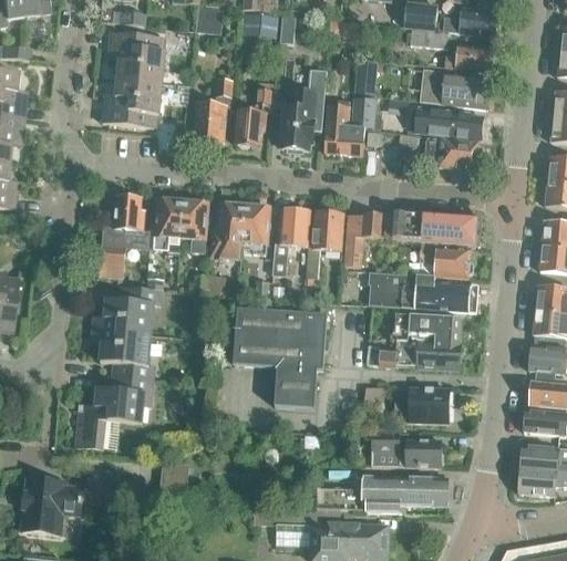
[(22,14),(20,0),(0,0),(0,24),(8,23),(7,17),(22,14)]
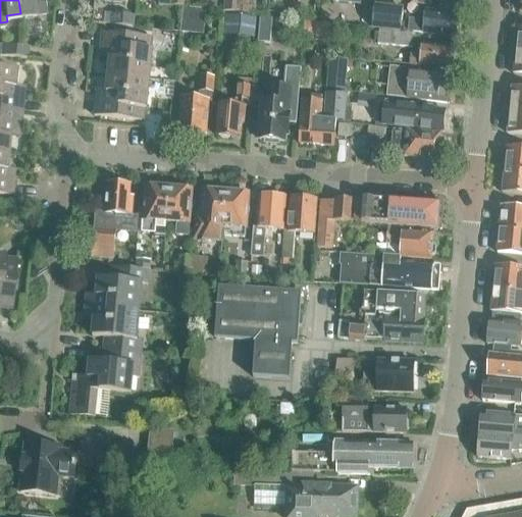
[(18,0),(20,13),(37,10),(35,0),(18,0)]
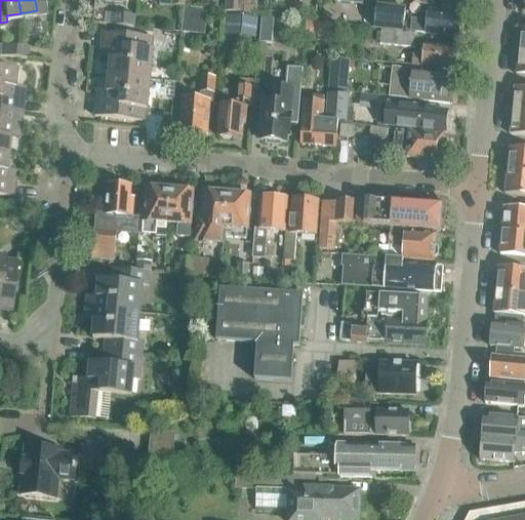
[(226,0),(226,7),(240,8),(241,0),(226,0)]
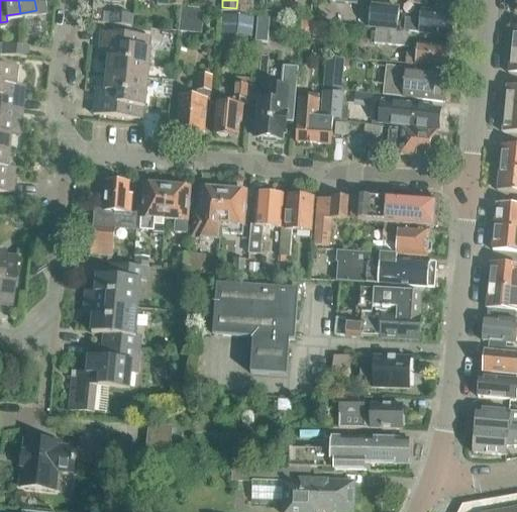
[(369,24),(396,27),(399,4),(372,1),(369,24)]
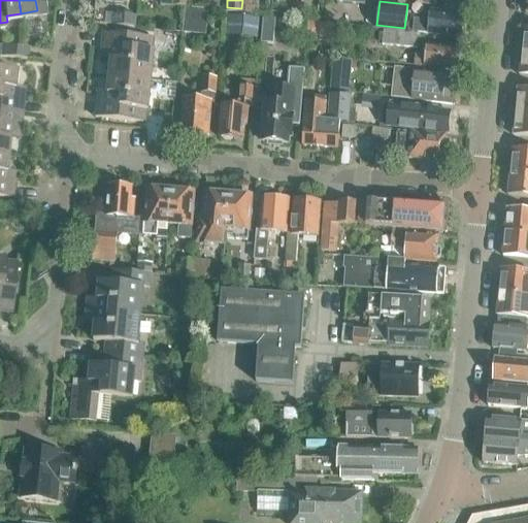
[(208,5),(187,3),(185,3),(183,30),(206,32),(208,5)]
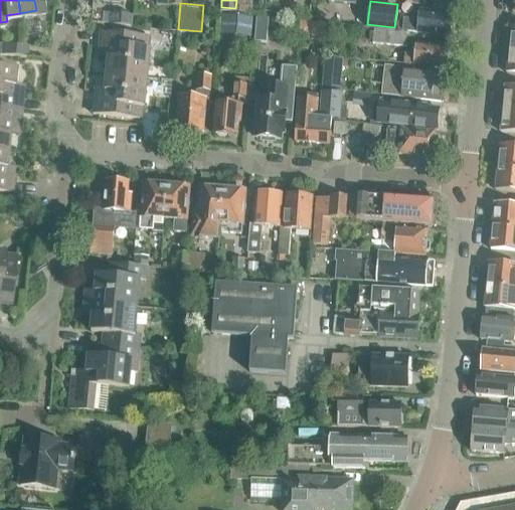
[(450,33),(452,11),(420,7),(419,16),(403,14),(401,27),(408,28),(408,29),(450,33)]
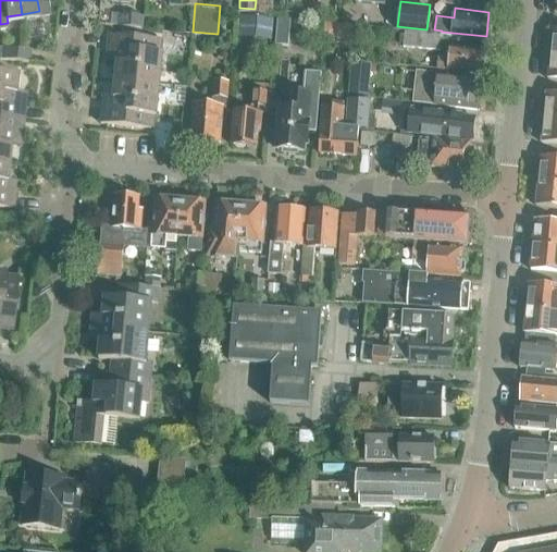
[(144,25),(145,12),(121,10),(120,23),(144,25)]
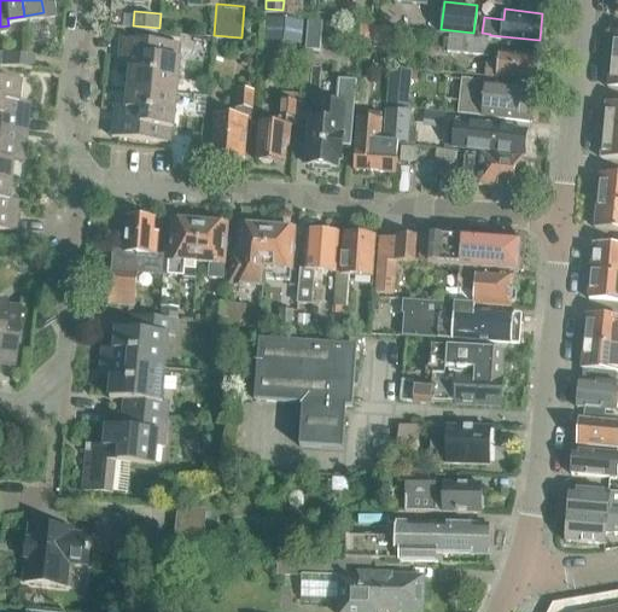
[(303,15),(268,11),(267,36),(302,39),(303,15)]
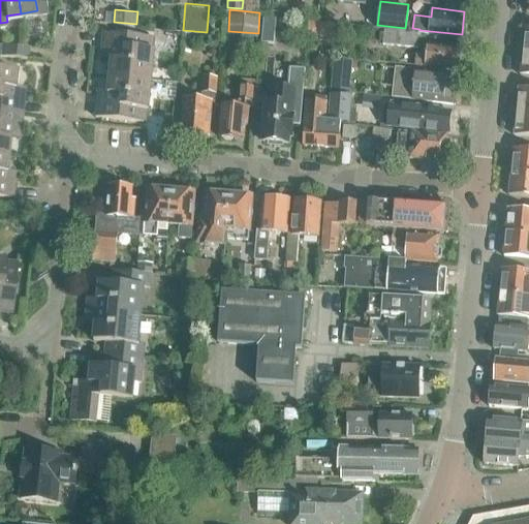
[(276,14),(265,13),(262,37),(274,38),(276,14)]
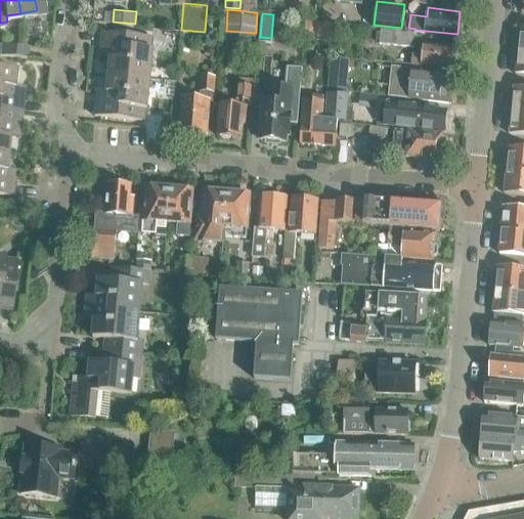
[(307,17),(306,34),(334,37),(335,20),(307,17)]
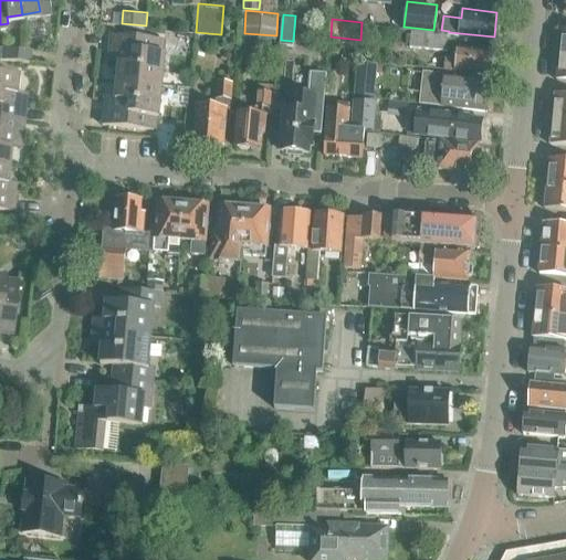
[(448,31),(433,30),(410,28),(410,30),(406,29),(405,40),(409,41),(409,43),(446,46),(448,31)]
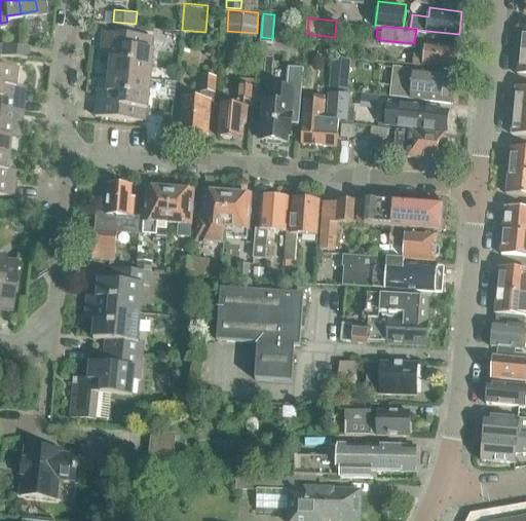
[(111,72),(151,76),(154,46),(152,46),(153,33),(105,28),(104,42),(113,43),(111,72)]
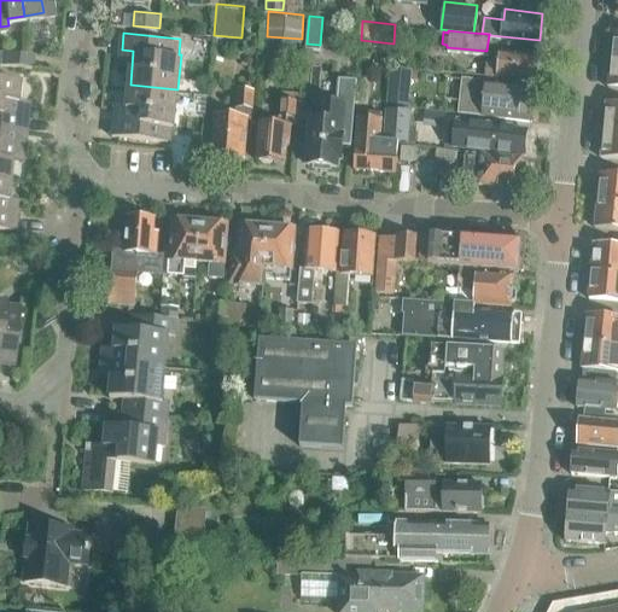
[(33,64),(34,52),(4,48),(3,60),(33,64)]
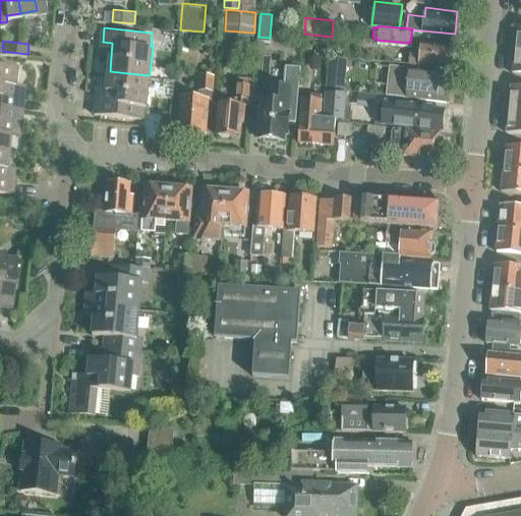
[(409,61),(451,65),(453,44),(421,41),(420,52),(410,51),(409,61)]
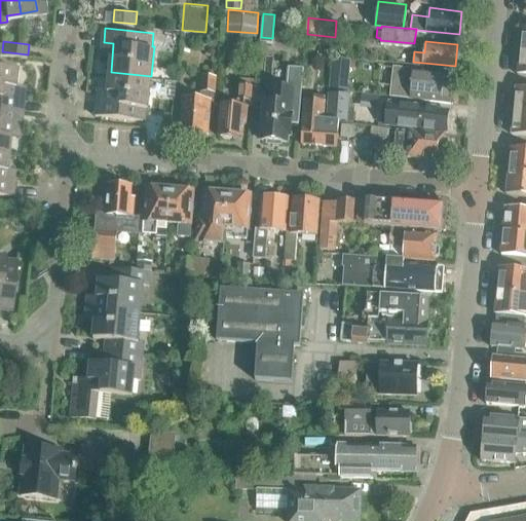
[(517,70),(525,70),(525,47),(519,47),(517,70)]
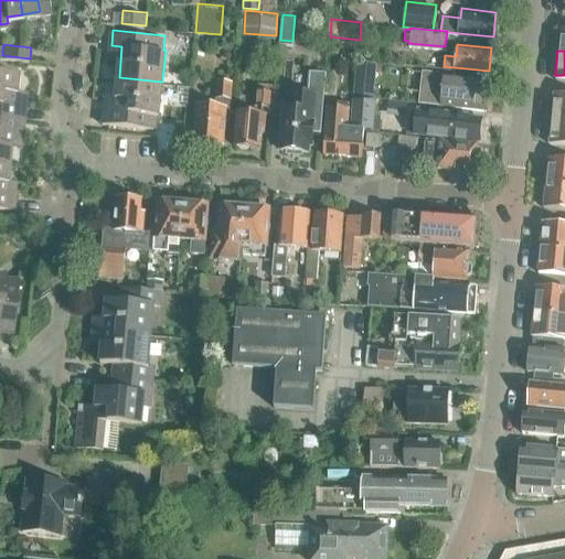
[(356,60),(353,96),(373,98),(376,62),(356,60)]
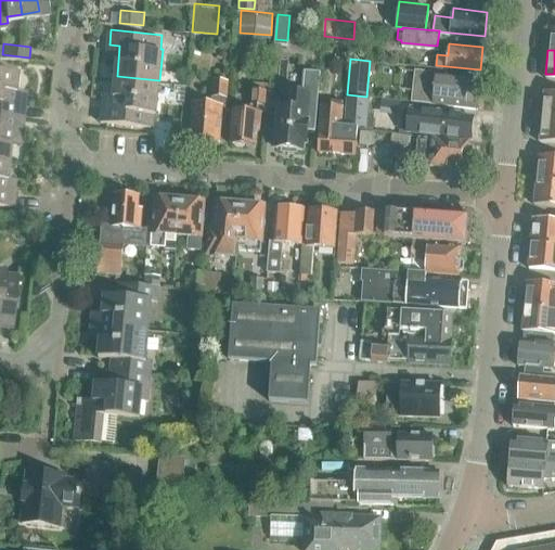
[(283,146),(297,148),(297,144),(304,145),(304,138),(307,138),(308,127),(315,128),(320,66),(304,65),(301,89),(294,88),(293,105),(280,104),(276,143),(283,143),(283,146)]
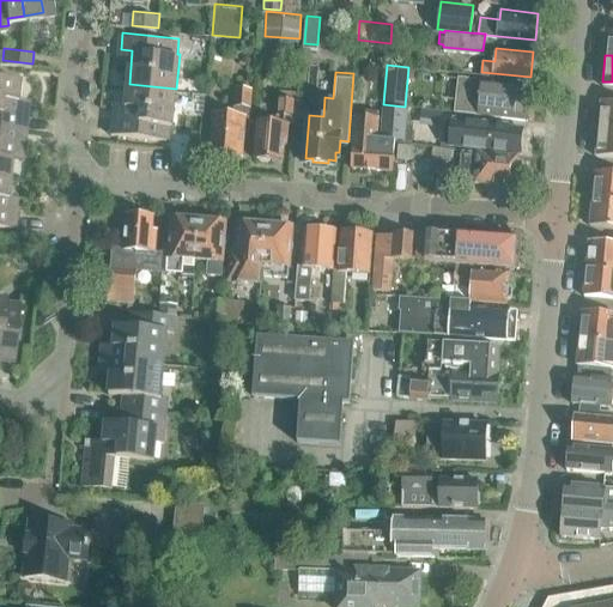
[(454,108),(526,116),(528,91),(496,87),(497,78),(457,73),(454,108)]
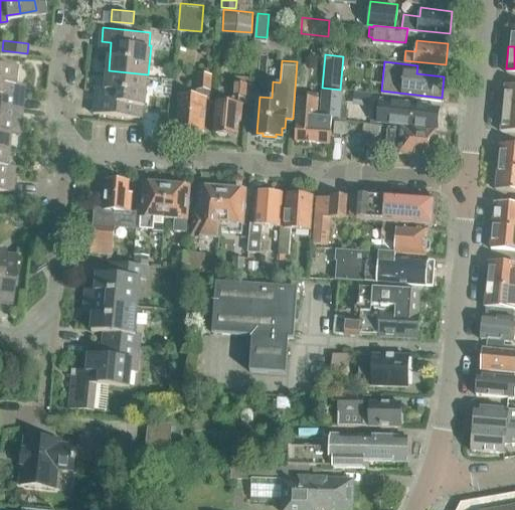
[(0,103),(20,106),(22,94),(13,93),(16,64),(0,62),(0,103)]
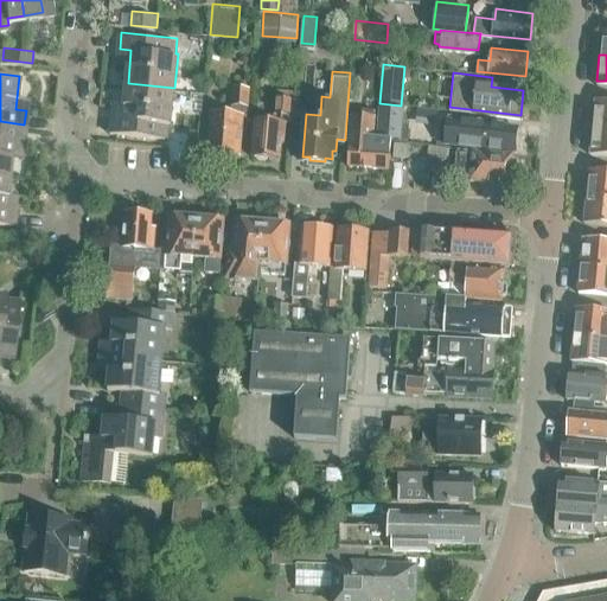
[(210,148),(238,152),(243,113),(247,113),(250,82),(246,81),(244,85),(235,84),(232,113),(213,110),(210,148)]
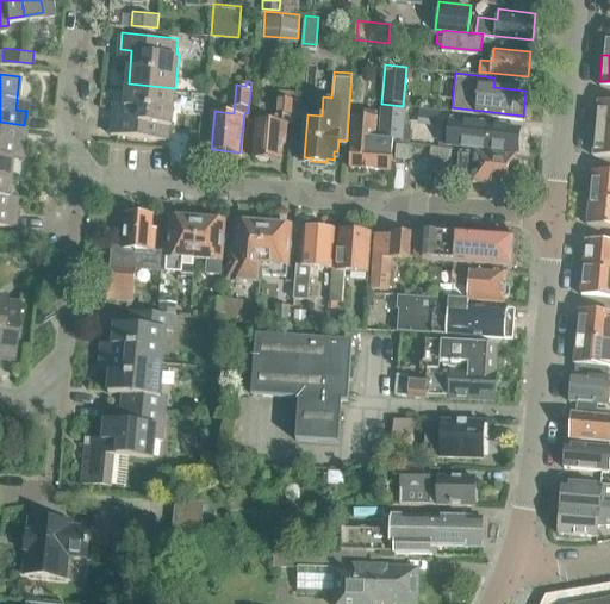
[(172,123),(175,88),(129,83),(125,117),(112,116),(111,130),(168,136),(169,122),(172,123)]
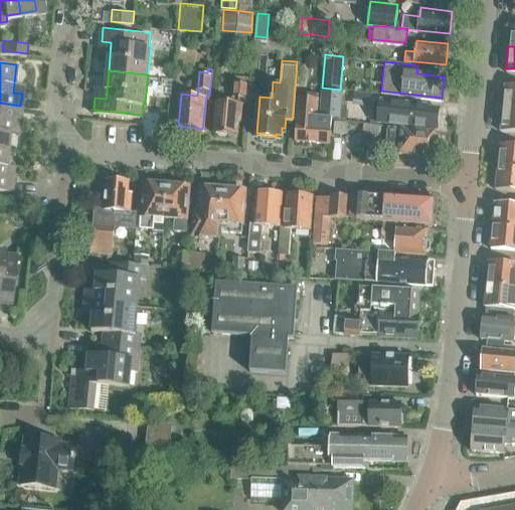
[(214,129),(238,131),(239,119),(241,119),(242,103),(245,103),(247,82),(234,81),(233,102),(217,101),(214,129)]
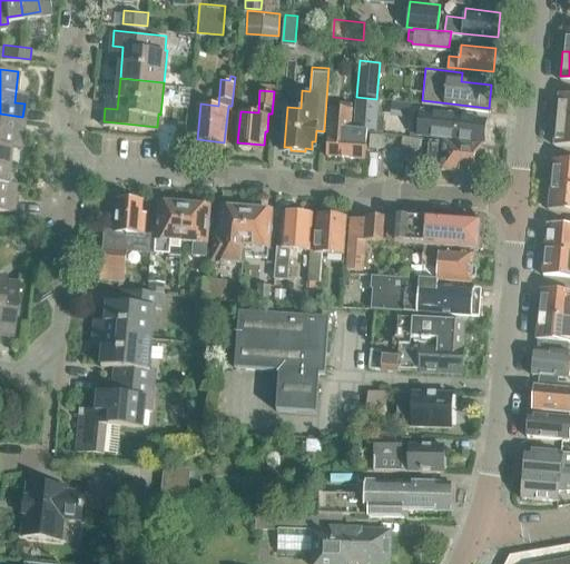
[(569,91),(558,91),(556,116),(569,117),(569,91)]
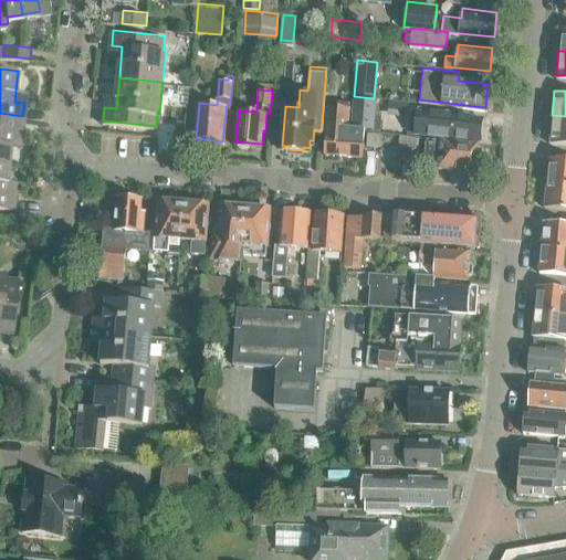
[(375,98),(374,98),(354,96),(352,125),(378,127),(379,118),(373,118),(374,111),(375,98)]
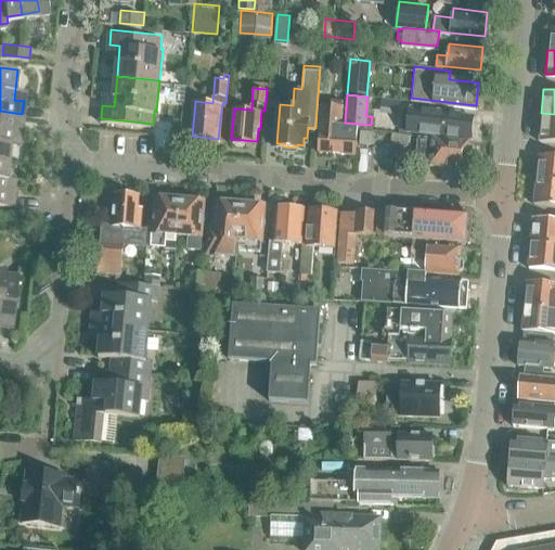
[(340,120),(343,100),(323,98),(319,150),(355,153),(358,127),(345,125),(340,120)]
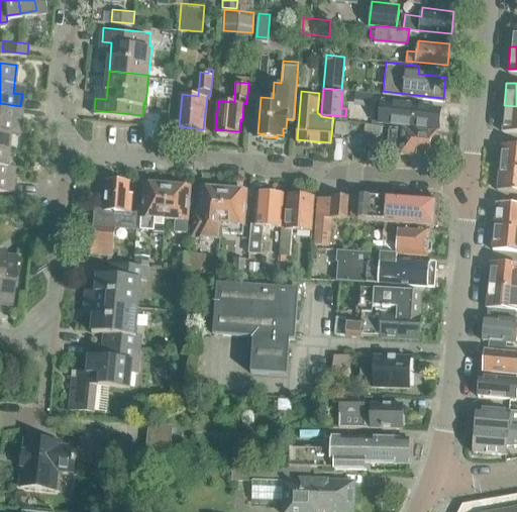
[(379,119),(438,126),(440,106),(427,105),(426,100),(381,95),(379,119)]
